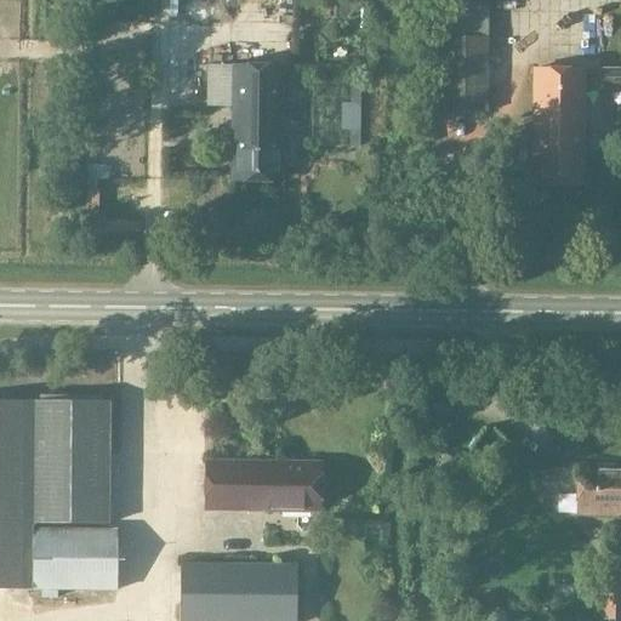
[(486,114),(488,39),(442,38),(440,113),(486,114)]
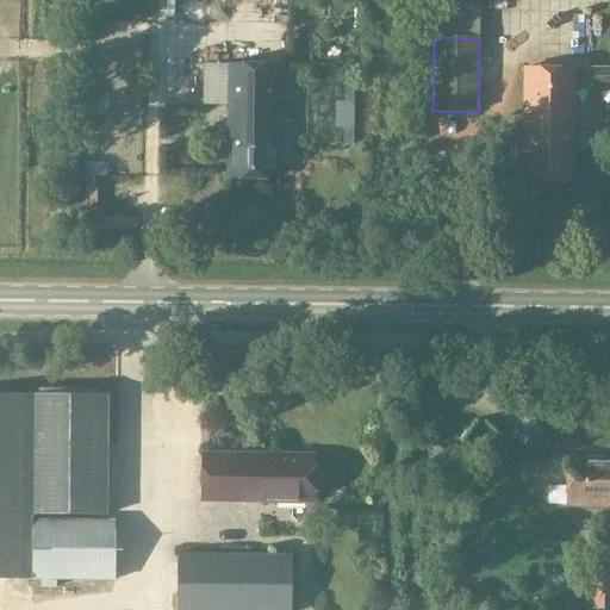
[(275,179),(277,66),(229,66),(228,178),(275,179)]
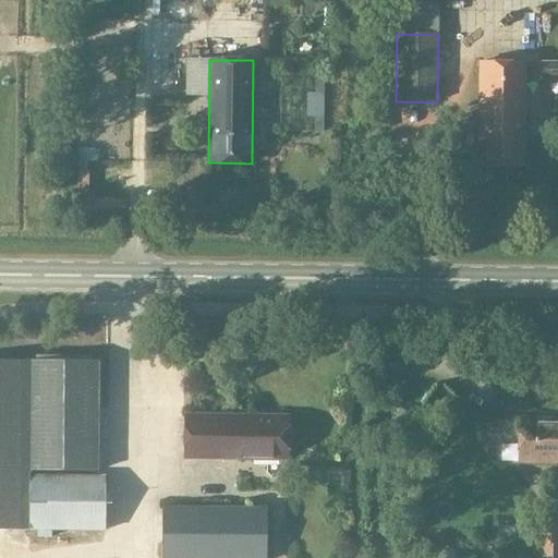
[(522,167),(523,63),(480,63),(478,166),(522,167)]
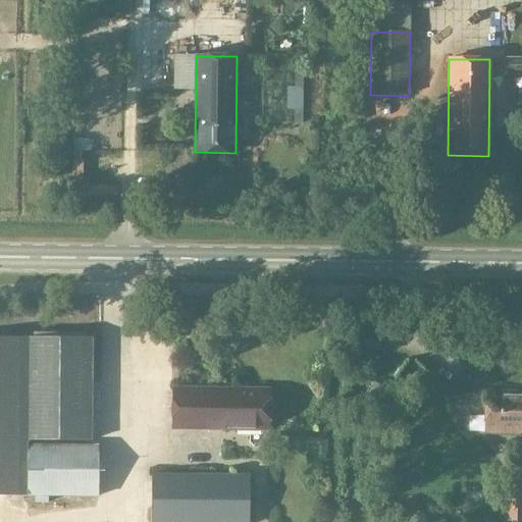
[(67,149),(67,187),(80,187),(80,149),(67,149)]
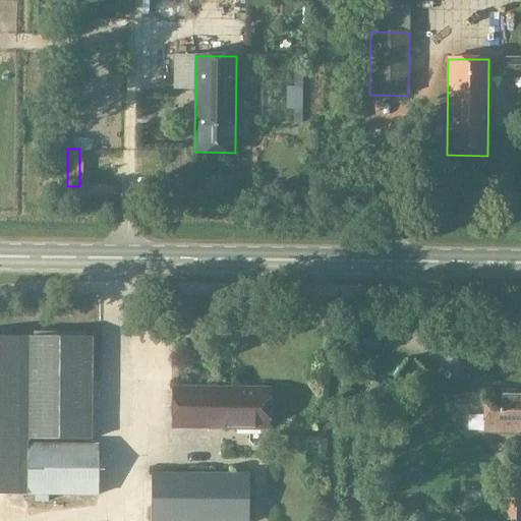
[(89,440),(90,336),(0,335),(0,494),(34,494),(34,501),(47,501),(47,494),(97,495),(97,445),(27,444),(27,439),(89,440)]
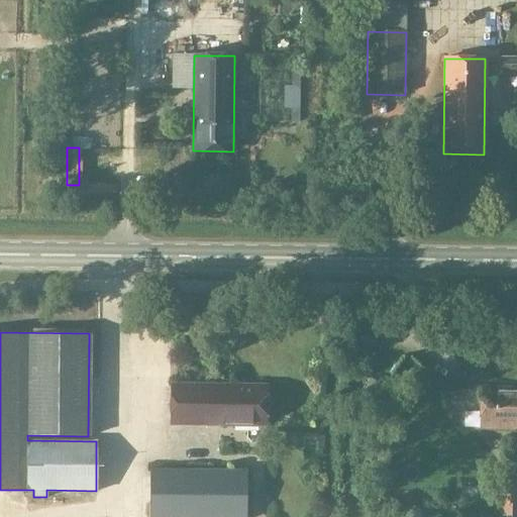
[(371,408),(382,386),(369,378),(356,400),(371,408)]
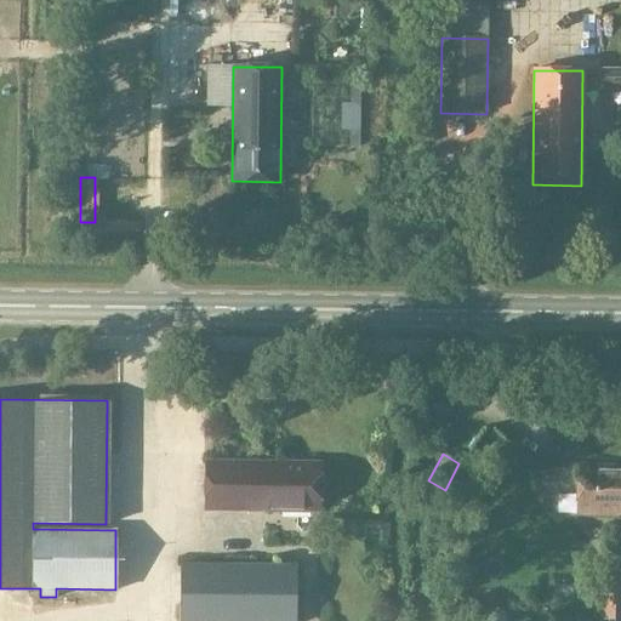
[(319,512),(320,463),(205,462),(205,511),(319,512)]
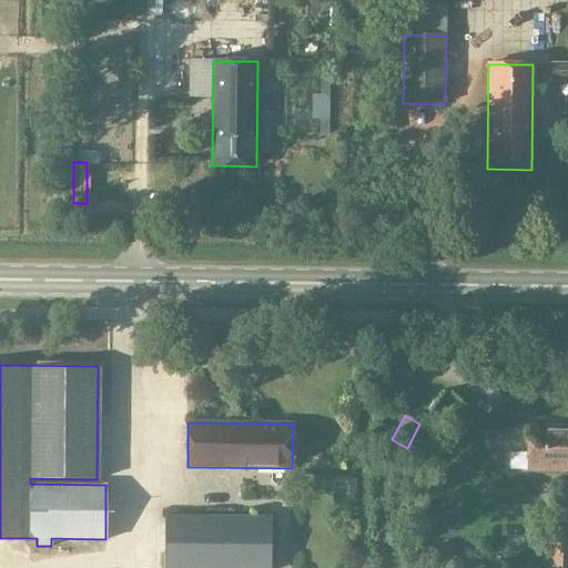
[(567,427),(528,427),(527,472),(567,472),(567,427)]
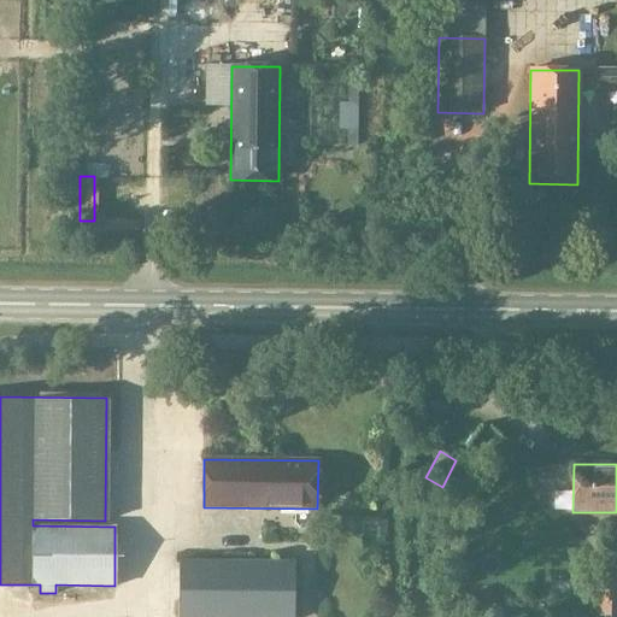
[(293,616),(294,562),(178,560),(177,616),(293,616)]
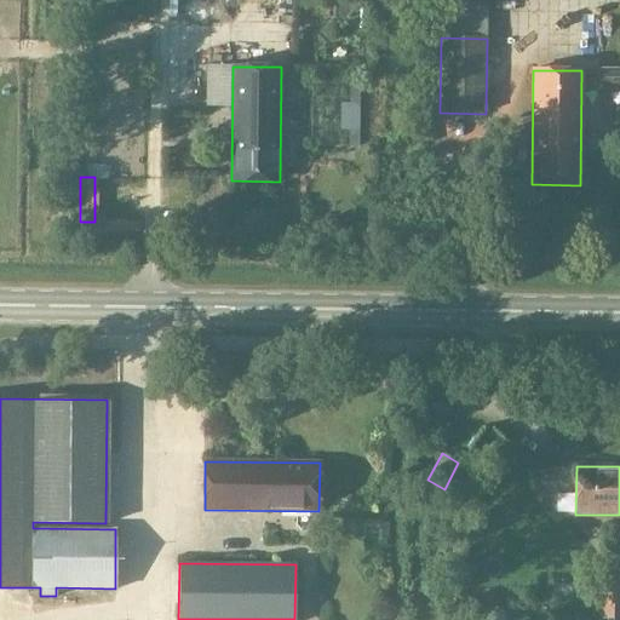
[(619,619),(619,577),(598,577),(597,619),(619,619)]
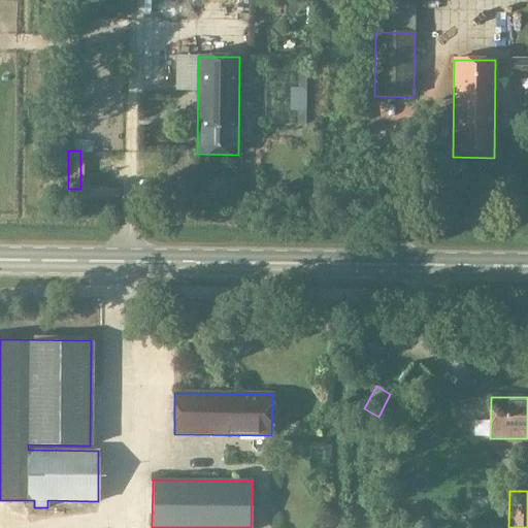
[(485,499),(469,500),(470,516),(485,516),(485,499)]
